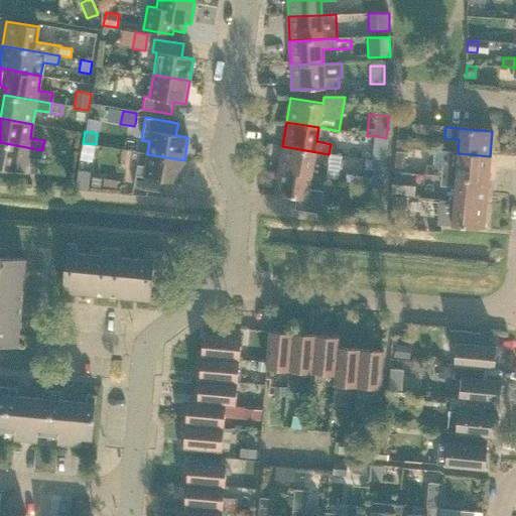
[(375,136),(375,145),(386,147),(386,145),(387,138),(386,138),(375,136)]
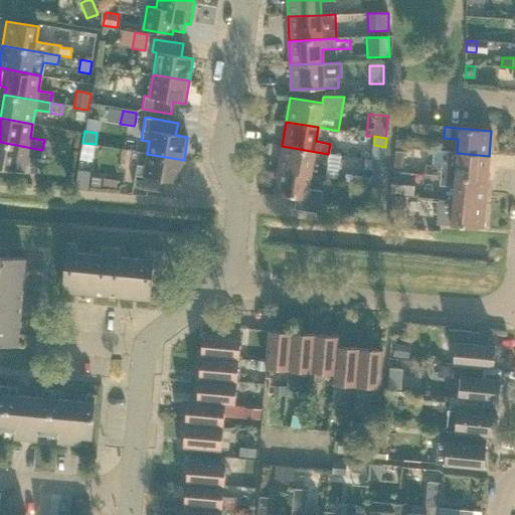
[(395,140),(395,147),(406,148),(407,140),(395,140)]
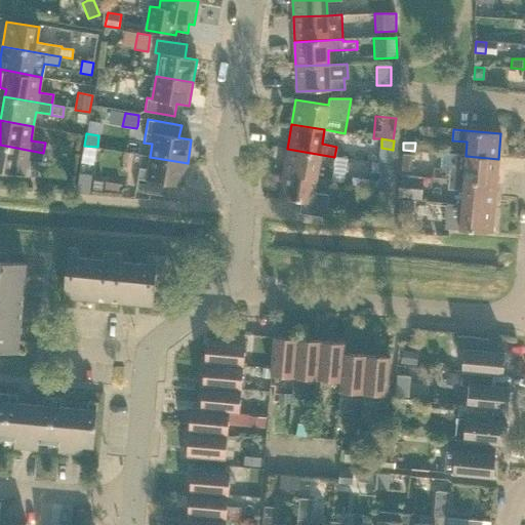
[(0,170),(25,175),(27,160),(42,163),(43,153),(0,145),(0,170)]
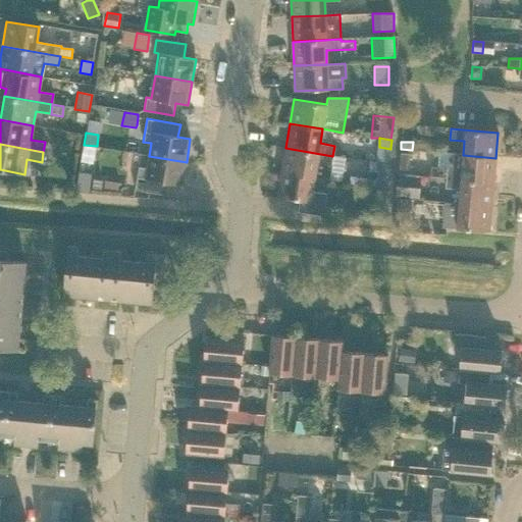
[(81,161),(81,163),(94,164),(96,147),(84,146),(83,146),(81,161)]
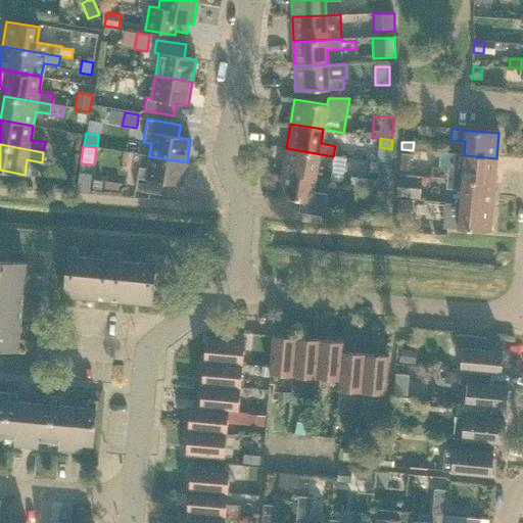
[(282,172),(315,178),(329,180),(332,165),(332,164),(333,156),(286,148),(284,164),(282,172)]
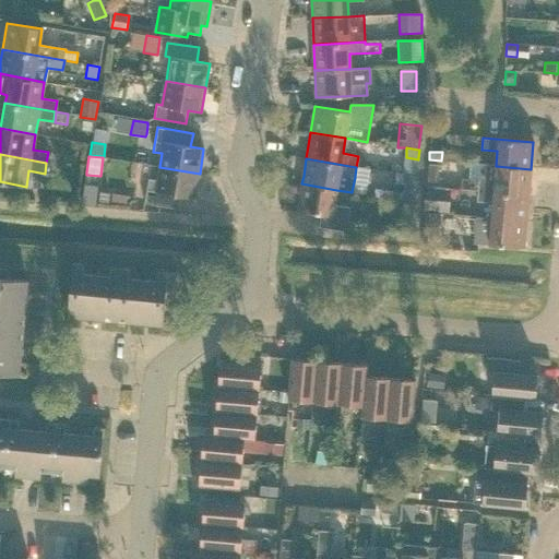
[(438,182),(439,165),(429,164),(428,181),(438,182)]
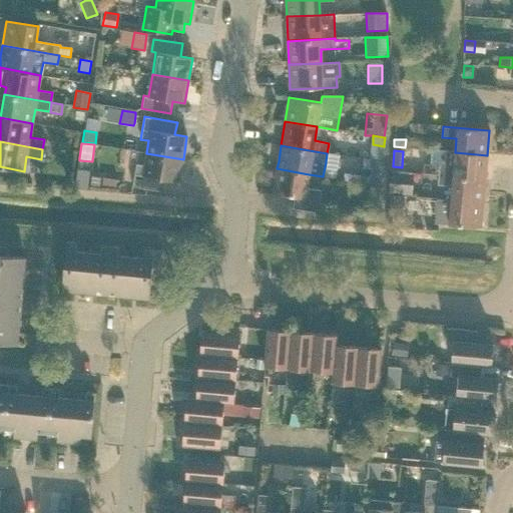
[(487,161),(487,155),(455,152),(454,166),(439,165),(439,175),(485,179),(487,161)]
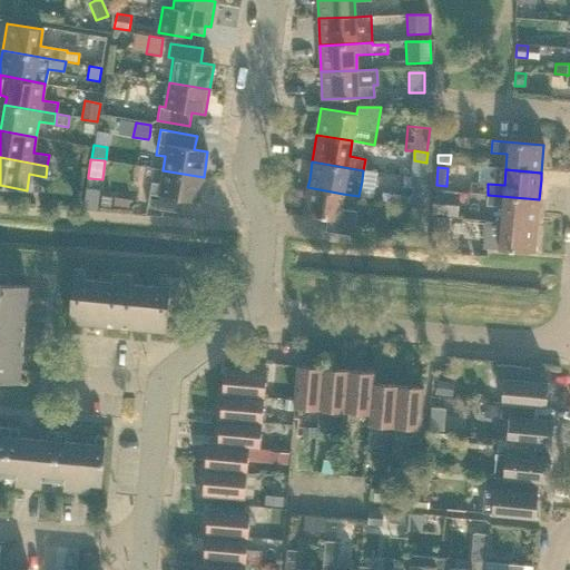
[(163,170),(161,179),(160,184),(151,183),(147,207),(146,216),(183,218),(186,199),(199,203),(204,177),(163,170)]
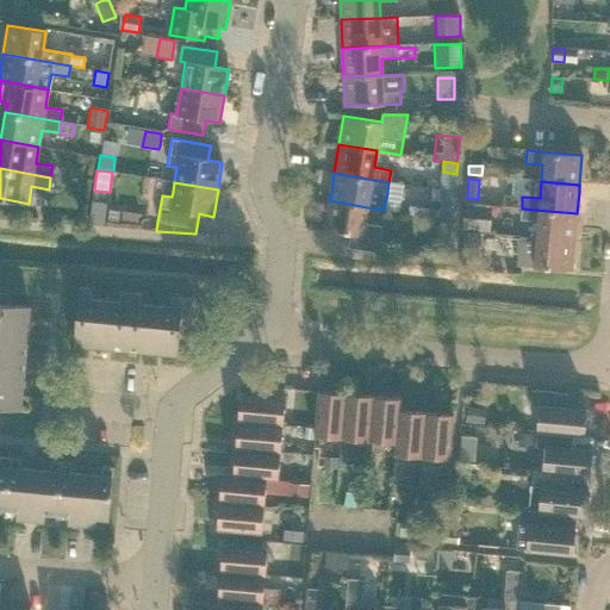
[(452,205),(454,191),(441,188),(431,187),(429,199),(440,200),(440,203),(452,205)]
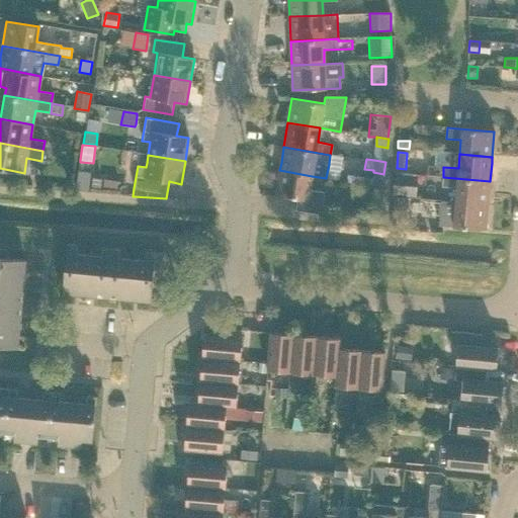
[(310,189),(312,176),(279,170),(275,194),(297,198),(295,210),(320,214),(324,192),(310,189)]
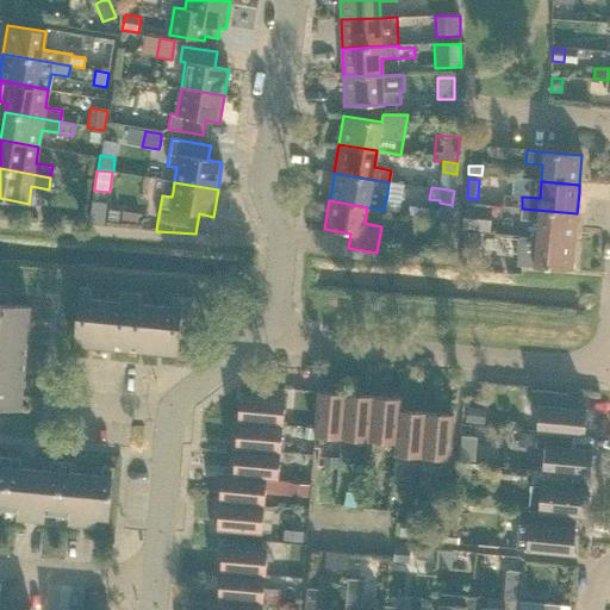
[(490,232),(492,207),(465,205),(462,230),(490,232)]
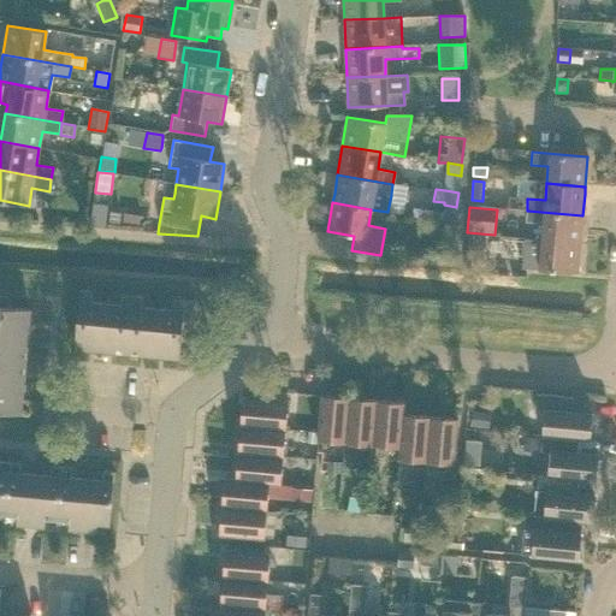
[(582,215),(527,211),(526,221),(543,223),(542,241),(580,244),(582,215)]
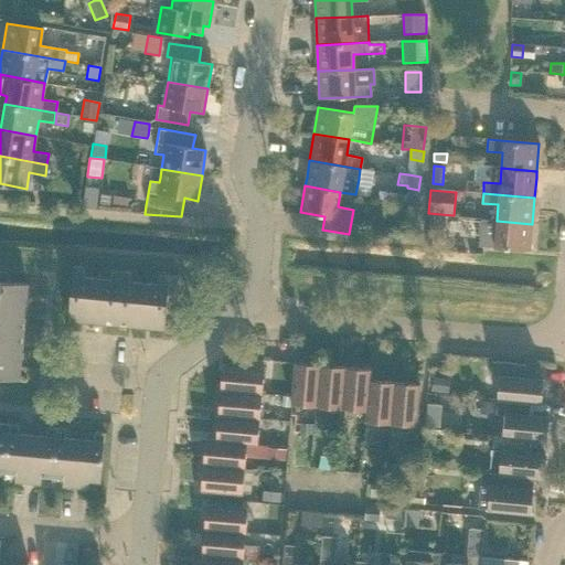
[(100,204),(109,204),(110,195),(102,194),(100,204)]
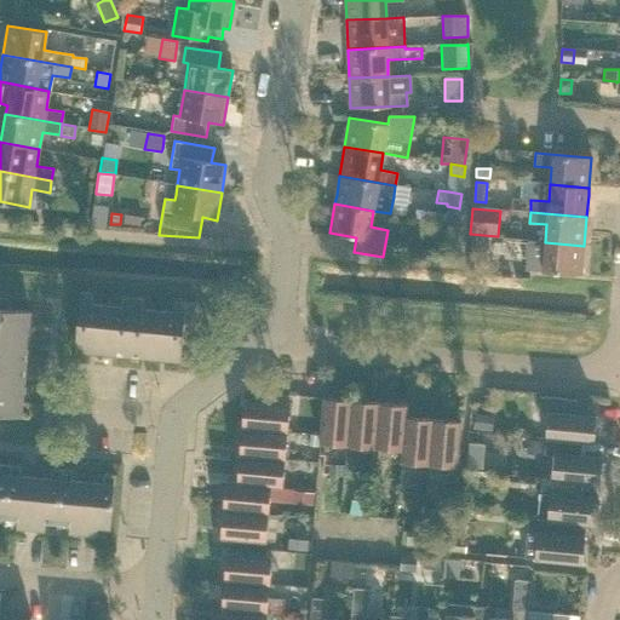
[(124,214),(122,224),(141,228),(142,217),(124,214)]
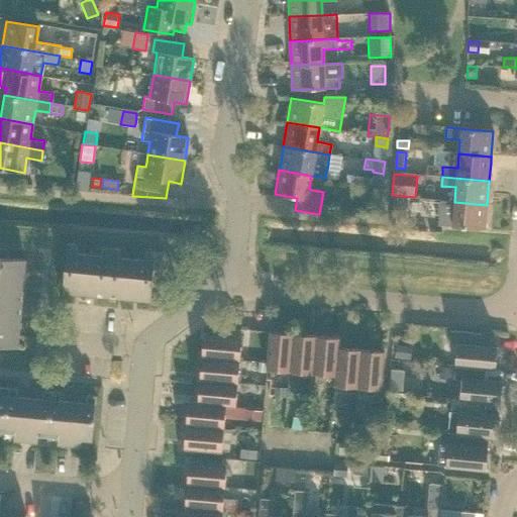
[(405,219),(407,197),(392,196),(390,217),(405,219)]
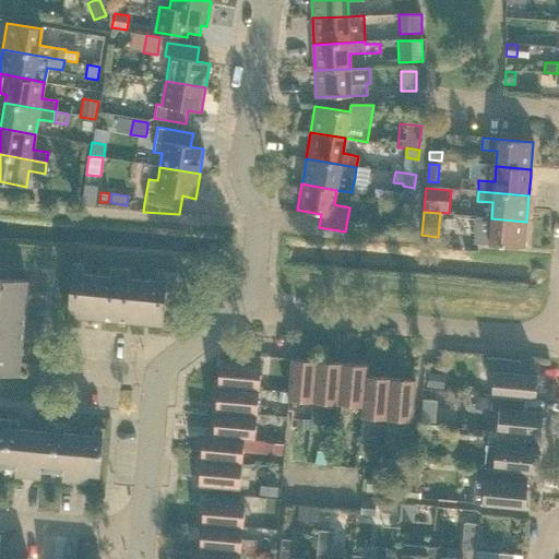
[(524,248),(526,222),(491,218),(476,217),(474,233),(473,244),(524,248)]
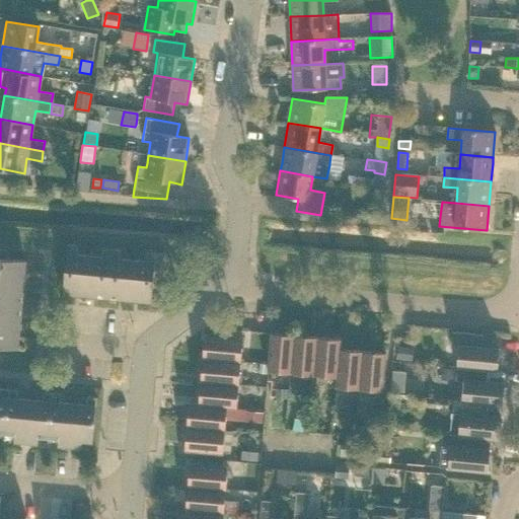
[(62,294),(85,296),(89,255),(76,254),(77,245),(67,244),(65,269),(62,294)]
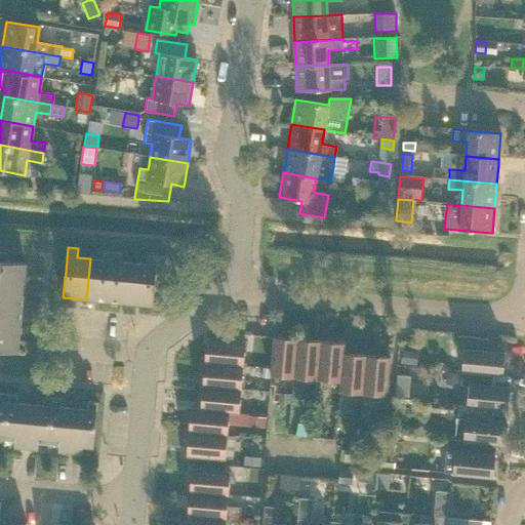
[(108,301),(113,251),(103,251),(103,259),(90,258),(86,299),(108,301)]
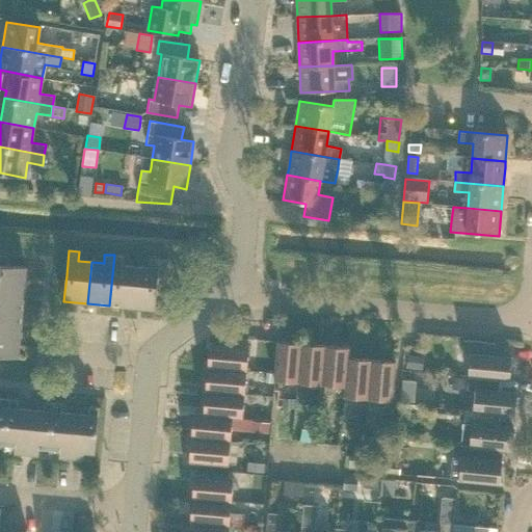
[(109,306),(131,308),(135,267),(123,265),(124,256),(114,255),(109,306)]
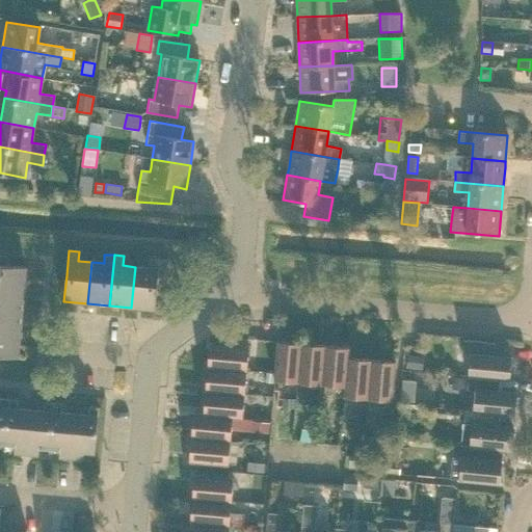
[(9,266),(10,258),(0,256),(0,288),(24,291),(26,267),(9,266)]
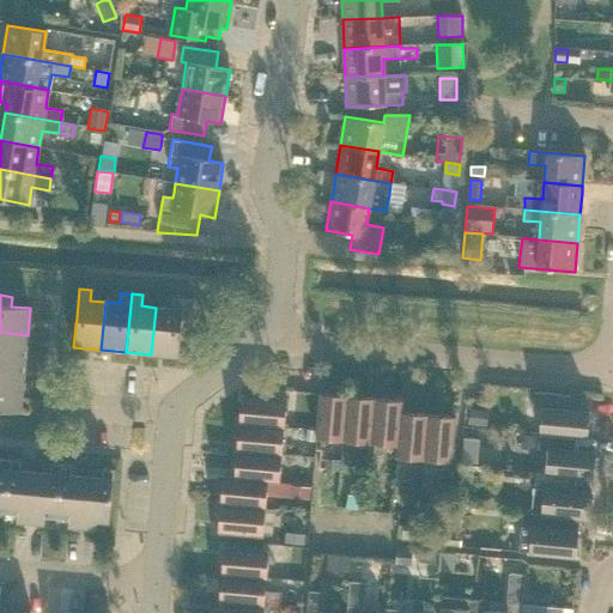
[(180,339),(189,340),(194,301),(173,298),(171,309),(156,308),(151,354),(177,358),(180,339)]
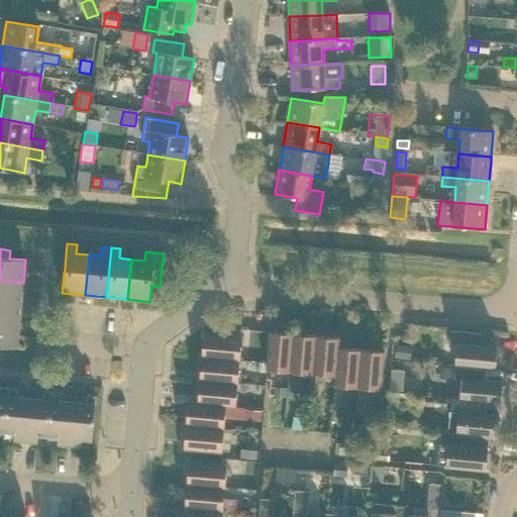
[(0,302),(21,304),(23,283),(0,280),(0,302)]
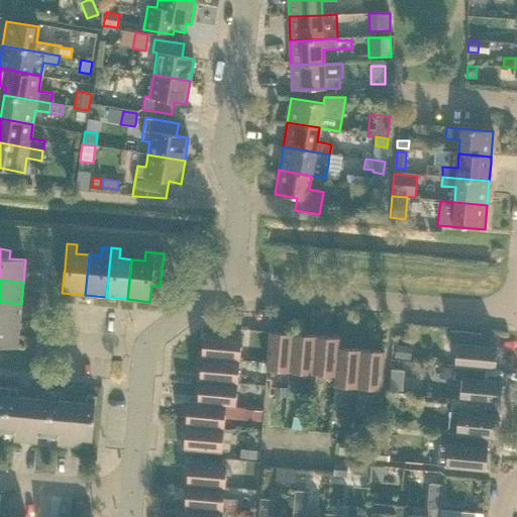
[(0,323),(19,326),(21,304),(0,302),(0,323)]
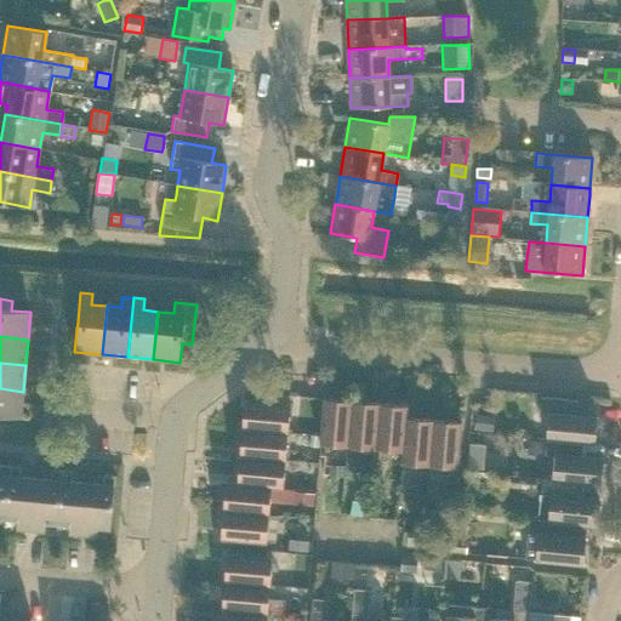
[(0,416),(21,419),(23,392),(0,388),(0,416)]
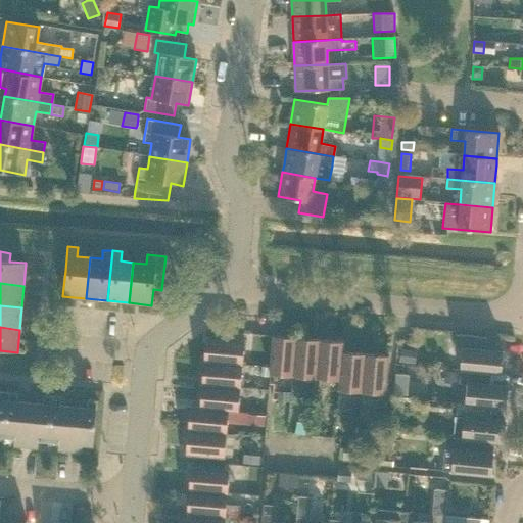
[(235,340),(243,341),(243,333),(236,332),(235,340)]
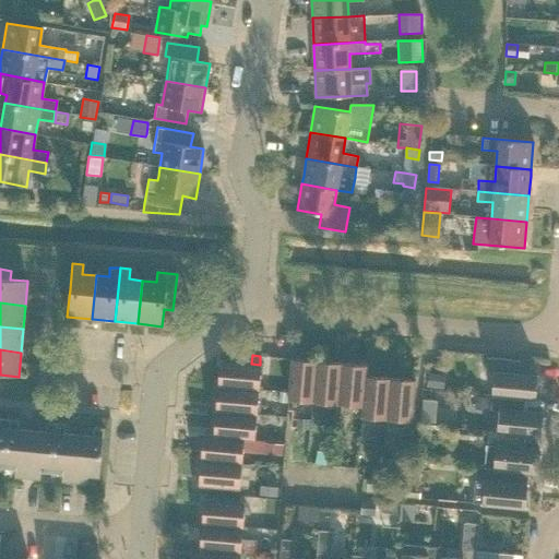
[(494,373),(491,395),(524,399),(535,400),(537,376),(519,375),(520,360),(486,357),(485,372),(494,373)]
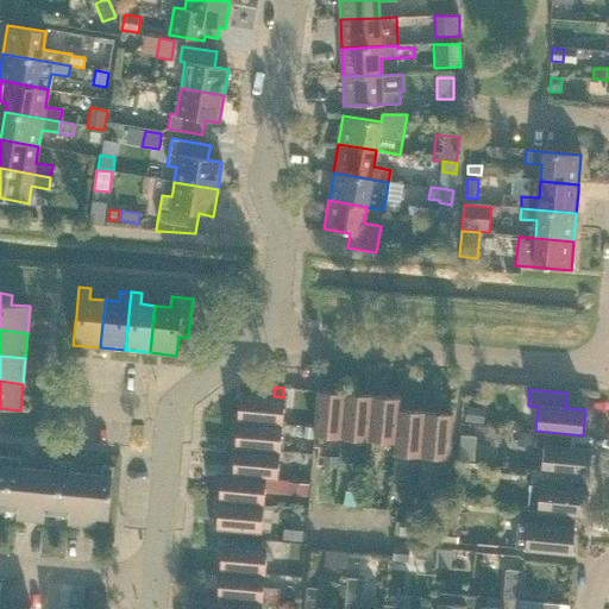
[(313,435),(341,438),(345,394),(316,391),(313,435)]
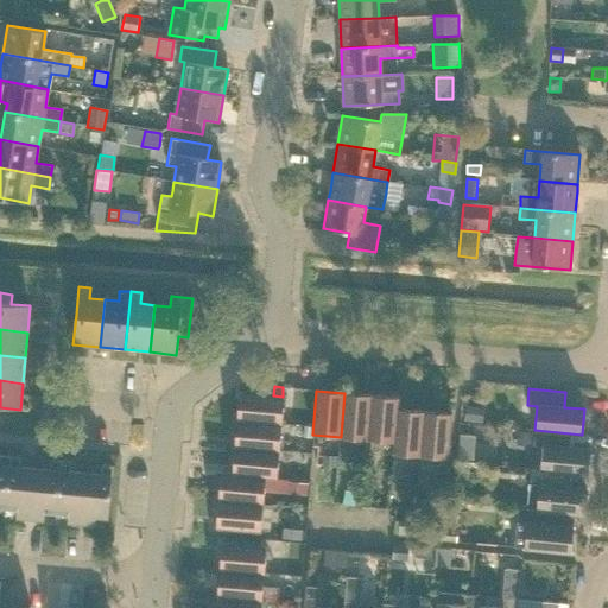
[(283,397),(273,396),(240,393),(238,420),(282,424),(284,397),(283,397)]
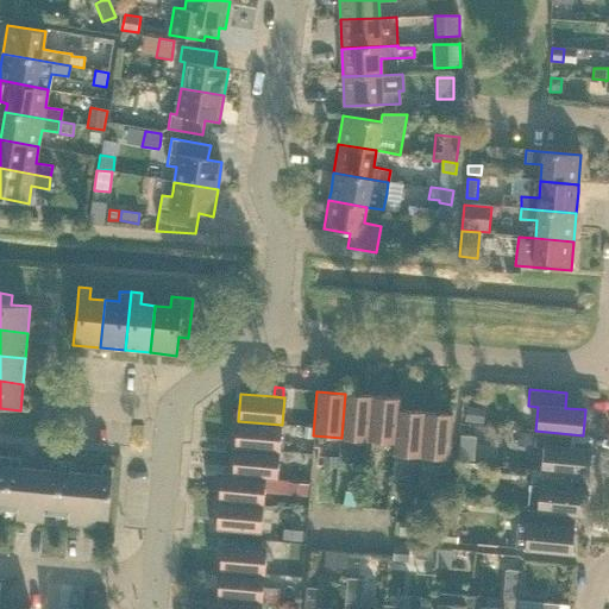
[(371,396),(345,394),(341,438),(368,440),(371,396)]
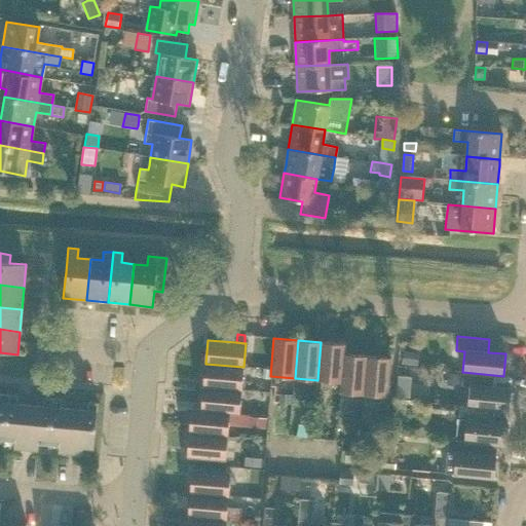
[(345,344),(321,342),(317,380),(340,382),(341,382),(343,353),(344,353),(345,344)]
